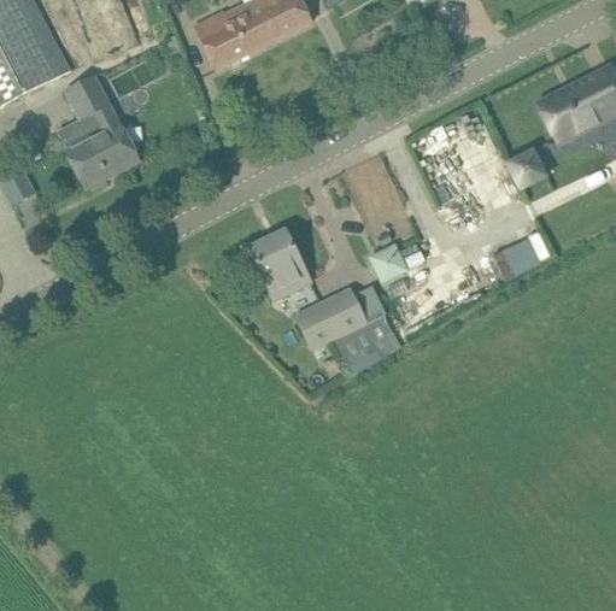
[(0,0),(0,104),(71,69),(35,0),(0,0)]
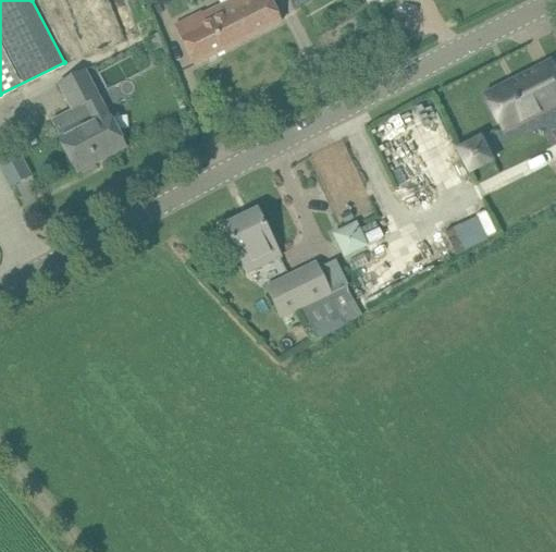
[(283,16),(275,0),(222,0),(204,10),(202,8),(175,21),(195,60),(283,16)]
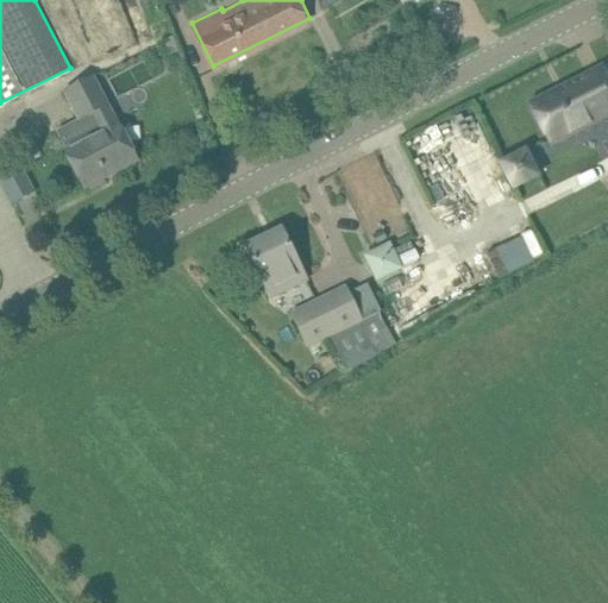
[(532,98),(553,140),(607,112),(607,62),(606,60),(532,98)]
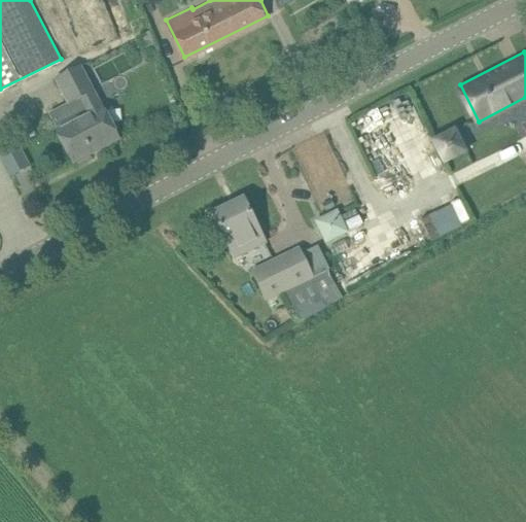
[(59,127),(65,140),(74,158),(119,135),(82,64),(59,75),(71,98),(79,94),(89,111),(59,127)]
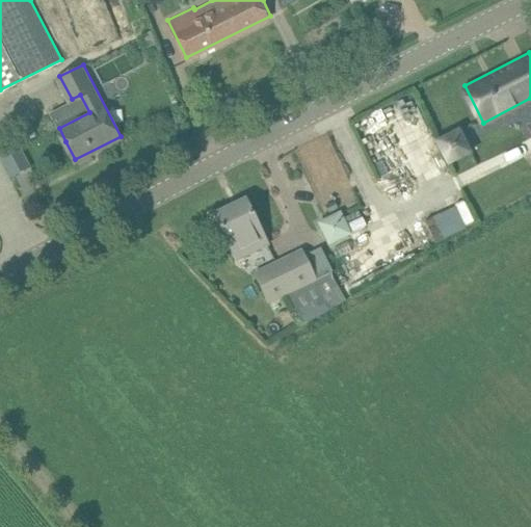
[(460,128),(439,138),(449,160),(471,150),(460,128)]
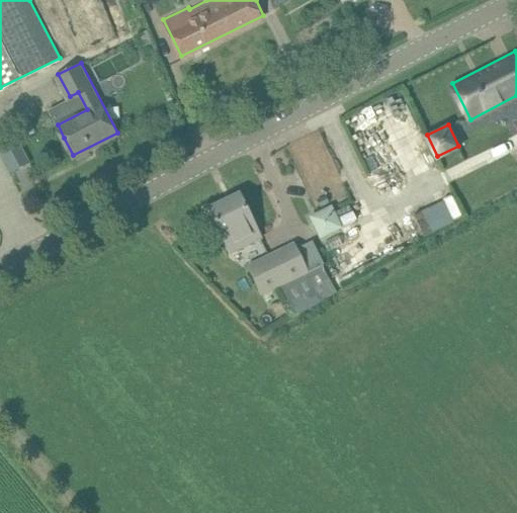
[(218,220),(220,225),(232,250),(262,236),(241,191),(227,198),(225,194),(205,204),(213,222),(218,220)]
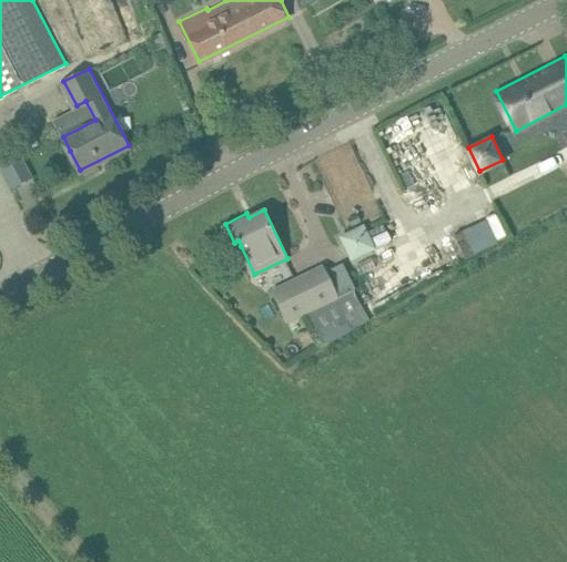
[(364,224),(342,235),(353,256),(374,246),(364,224)]
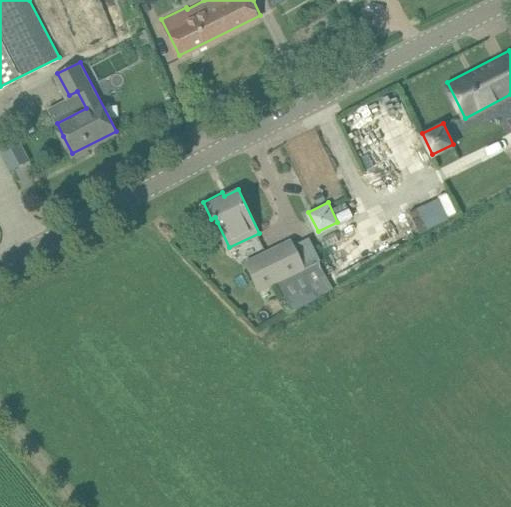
[(283,241),(245,259),(259,287),(260,289),(274,282),(289,307),(290,310),(334,285),(333,284),(319,259),(318,257),(311,262),(297,269),(286,246),(283,241)]
